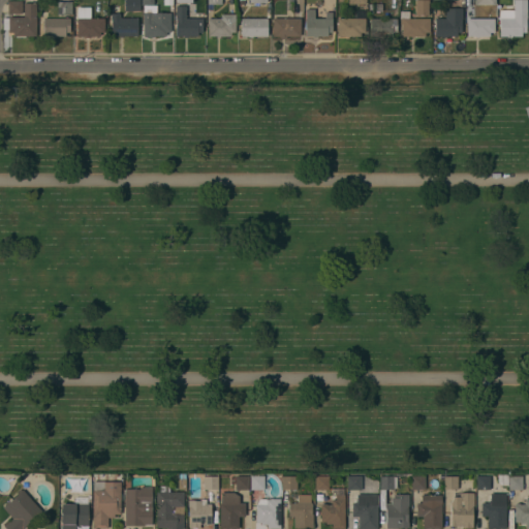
[(124,11),(124,0),(139,0),(139,11),(124,11)]
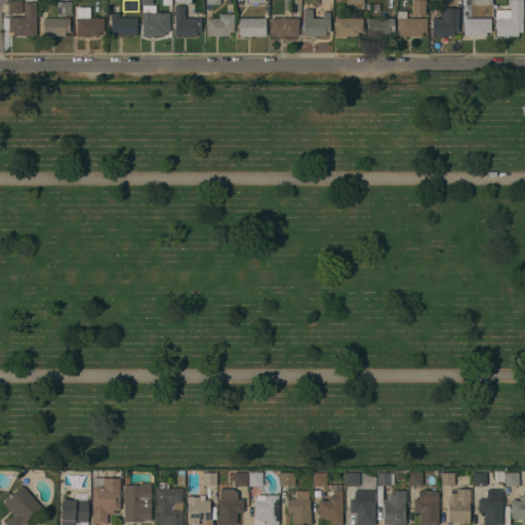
[(412,0),(426,0),(426,15),(412,15),(412,0)]
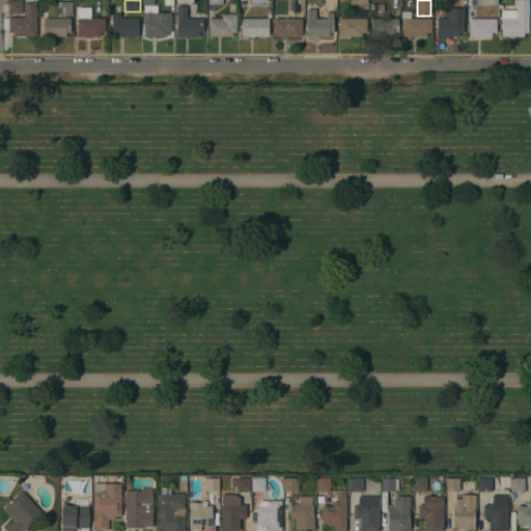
[(528,0),(528,36),(519,36),(519,37),(515,37),(515,36),(513,36),(513,37),(509,37),(509,36),(501,36),(501,19),(502,19),(502,10),(515,10),(515,0),(528,0)]
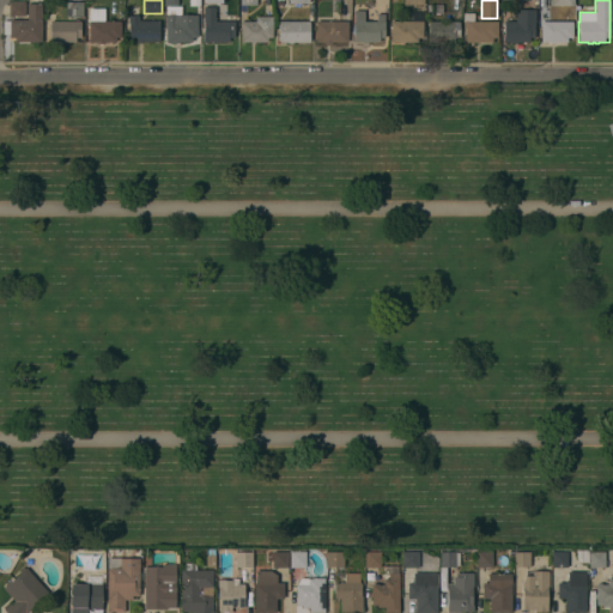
[(25,1),(25,16),(8,16),(8,1),(25,1)]
